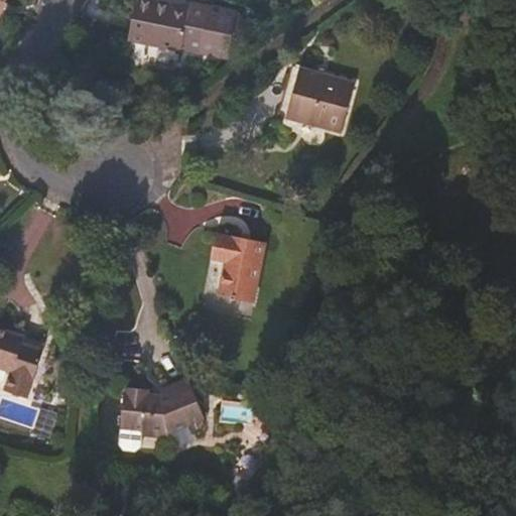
[(173,5),(150,0),(137,0),(134,19),(129,40),(180,51),(181,49),(200,53),(228,58),(243,46),(247,28),(238,11),(210,5),(191,2),(188,13),(172,10),(173,5)]
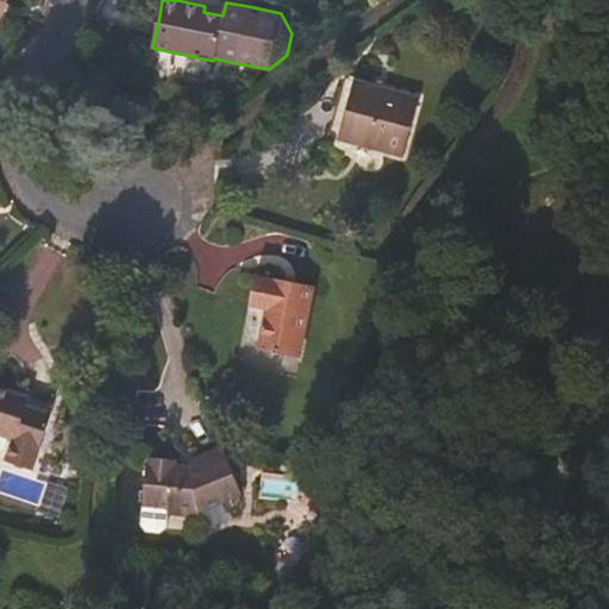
[(419,98),(355,80),(346,77),(338,107),(330,136),(403,157),(419,98)]
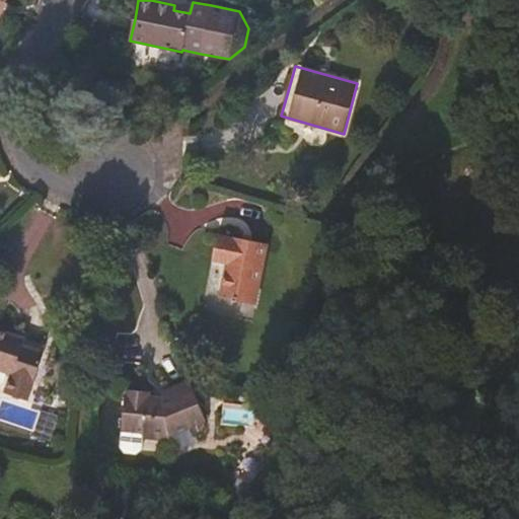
[(233,238),(218,235),(216,247),(213,260),(227,263),(220,298),(255,305),(269,244),(233,237),(233,238)]
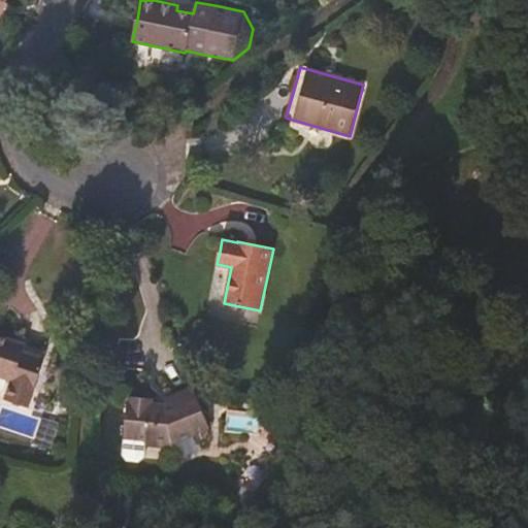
[(0,334),(0,376),(10,381),(5,399),(29,407),(45,358),(23,351),(26,343),(0,334)]
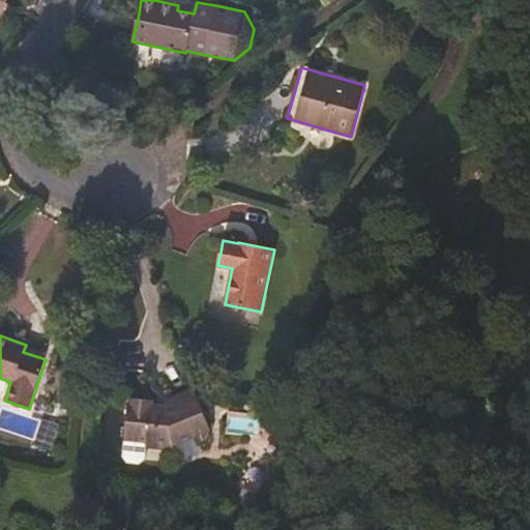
[(181,349),(174,351),(177,360),(184,359),(181,349)]
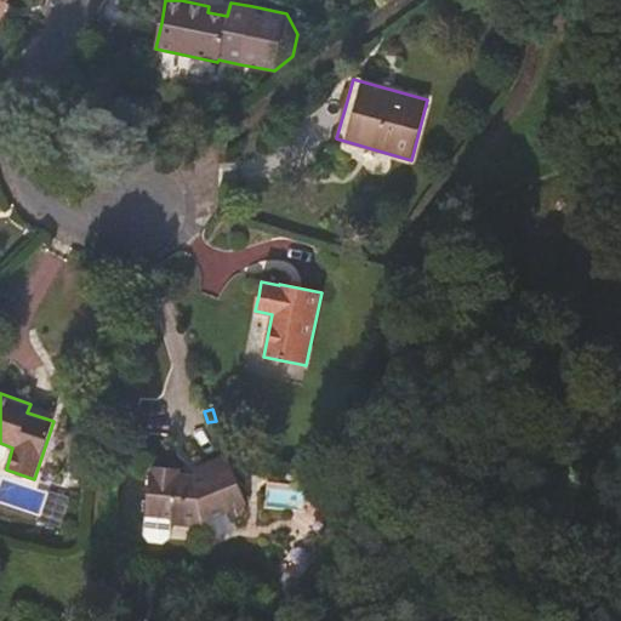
[(166,468),(152,468),(144,535),(149,542),(164,542),(170,539),(171,524),(205,528),(233,517),(231,511),(246,503),(227,455),(194,468),(195,474),(180,474),(180,469),(166,468)]
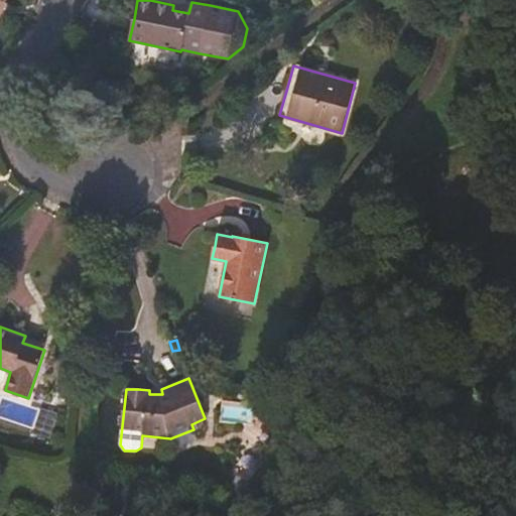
All buildings are outlined.
